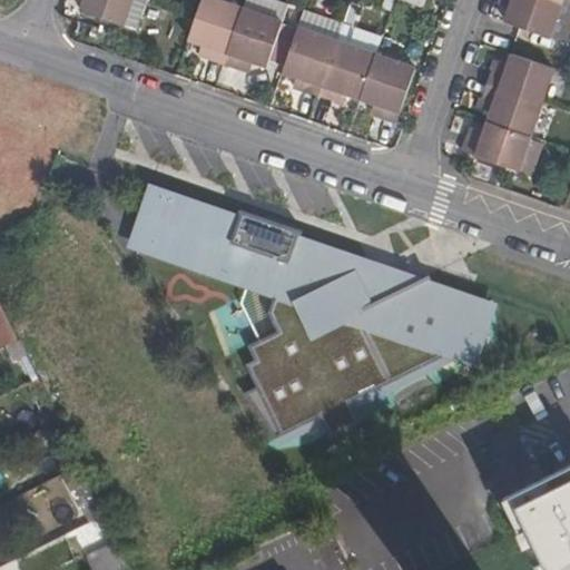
[(85,0),(82,9),(124,23),(131,0),(85,0)]
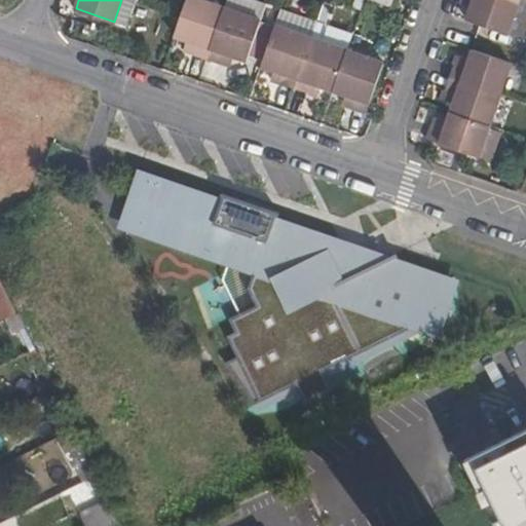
[(175,35),(188,40),(196,42),(193,48),(191,51),(208,58),(221,62),(223,58),(225,52),(233,55),(247,61),(261,19),(225,6),(207,0),(186,0),(183,10),(175,35)]
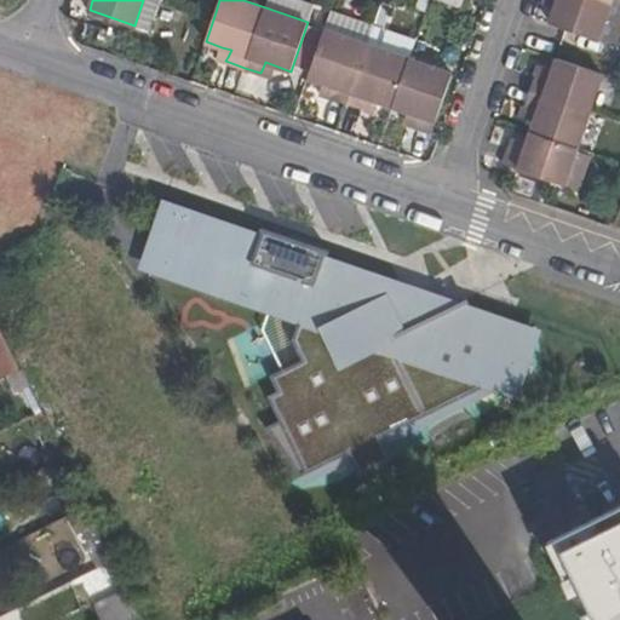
[(557,0),(555,7),(550,22),(597,39),(598,35),(610,0),(557,0)]
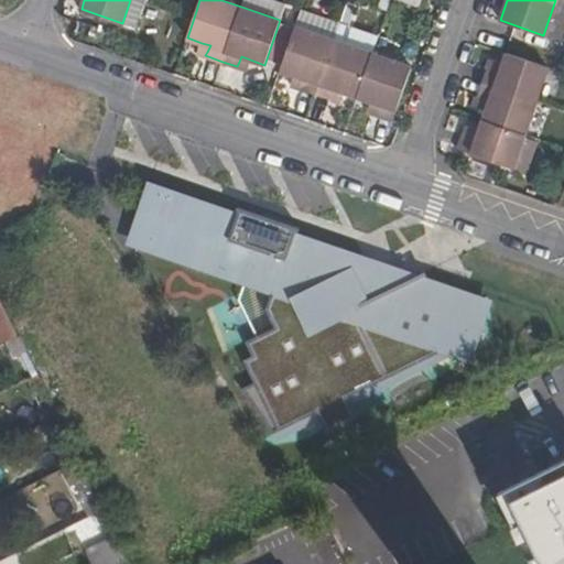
[(563,0),(555,0),(544,32),(557,36),(563,18),(563,0)]
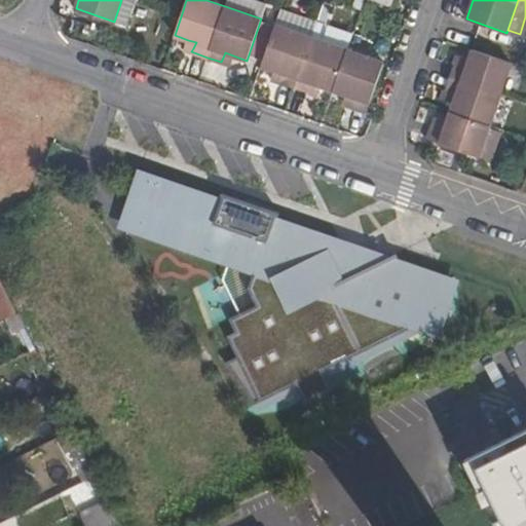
[(262,65),(274,69),(283,72),(280,77),(278,81),(295,87),(307,91),(309,87),(311,82),(320,84),(334,89),(347,94),(354,97),(352,102),(351,107),(367,113),(384,61),(347,48),(312,37),(275,24),(262,65)]
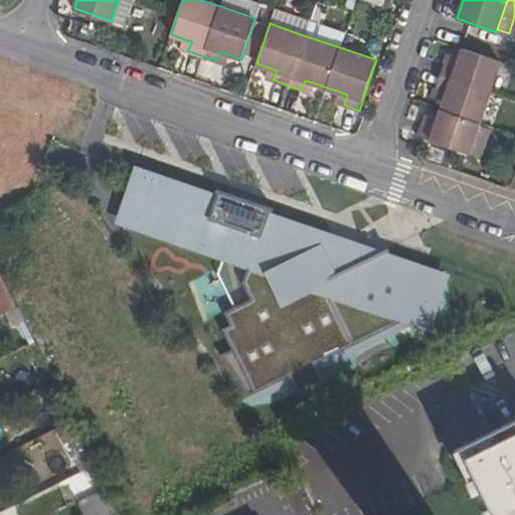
[(460,57),(448,52),(441,73),(433,96),(445,100),(442,109),(438,119),(425,115),(418,136),(469,153),(479,122),(490,91),(501,60),(464,47),(460,57)]
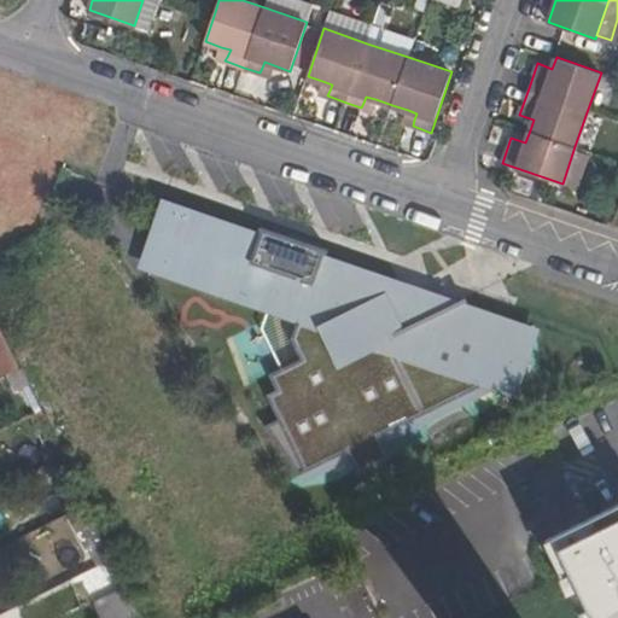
[(320,87),(330,91),(332,85),(322,81),(320,87)]
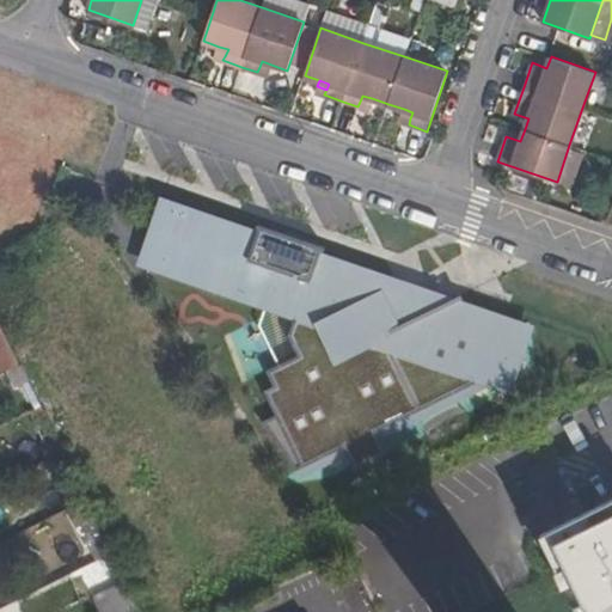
[(369,105),(372,98),(362,96),(360,102),(369,105)]
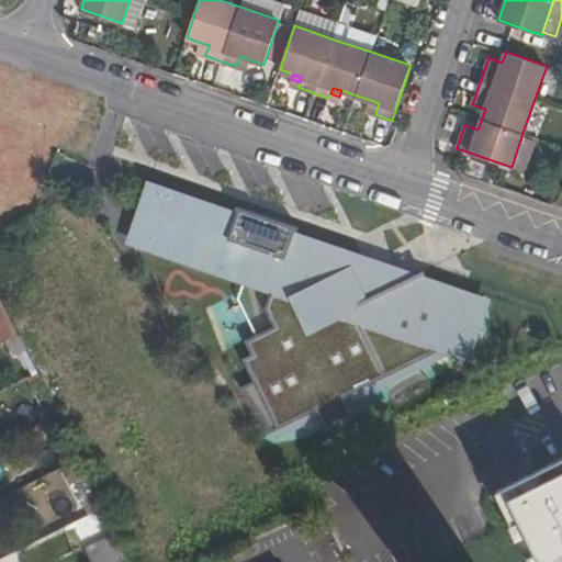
[(492,299),(147,180),(126,244),(270,292),(265,306),(273,327),(246,341),(251,357),(244,360),(254,382),(240,390),(276,437),(321,416),(326,428),(356,415),(349,402),(448,353),(470,362),(492,299)]
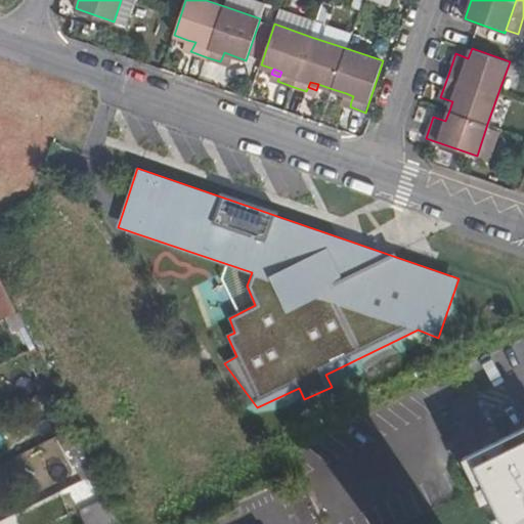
[(0,317),(18,309),(2,275),(0,276),(0,317)]
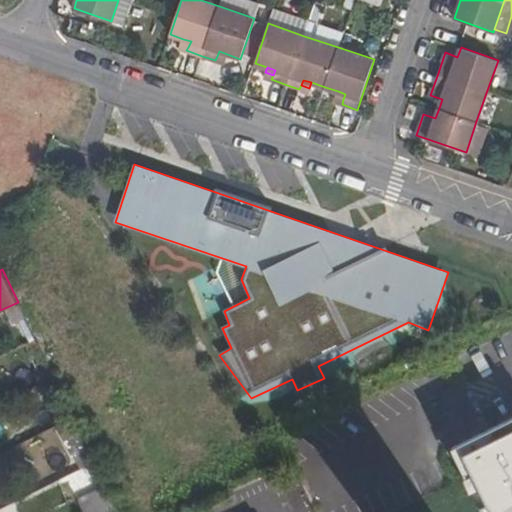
[(71,475),(89,511),(107,511),(118,507),(96,463),(71,475)]
